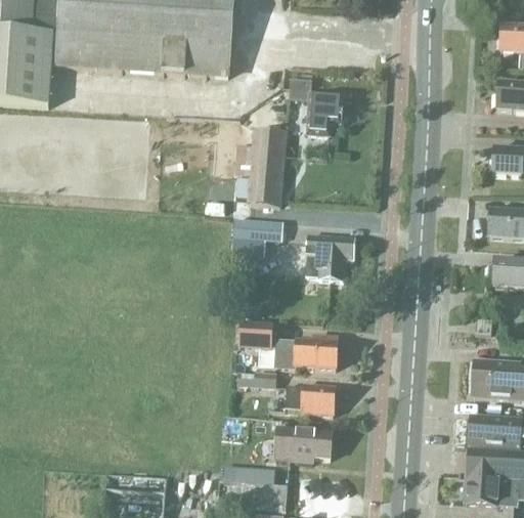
[(0,0),(0,98),(53,102),(56,65),(226,75),(232,0),(0,0)]
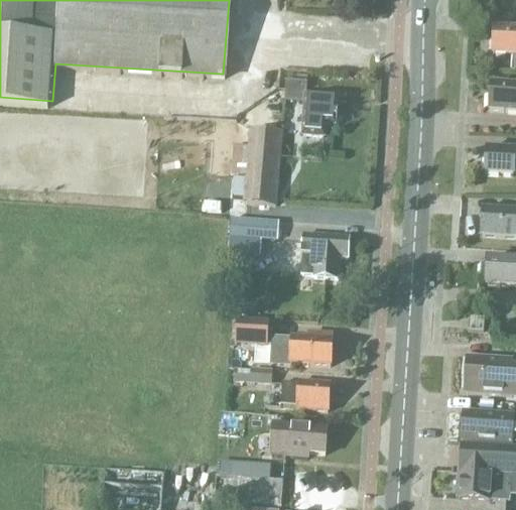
[(508,66),(515,66),(515,20),(507,20),(507,24),(506,24),(494,23),(493,49),(509,50),(508,66)]
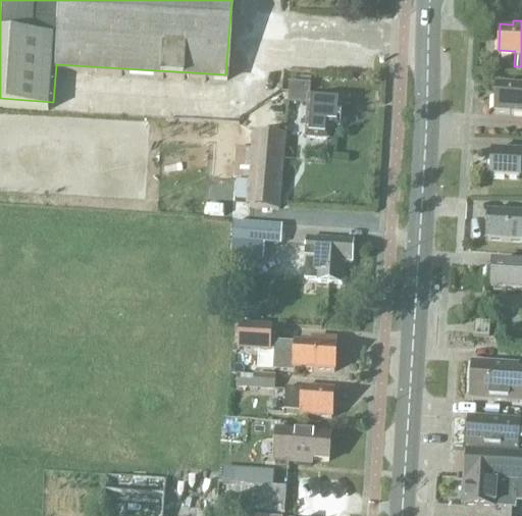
[(346,116),(347,108),(341,103),(342,94),(309,92),(310,79),(291,78),(289,98),(307,99),(306,120),(307,120),(306,132),(327,133),(328,121),(340,121),(340,119),(346,116)]
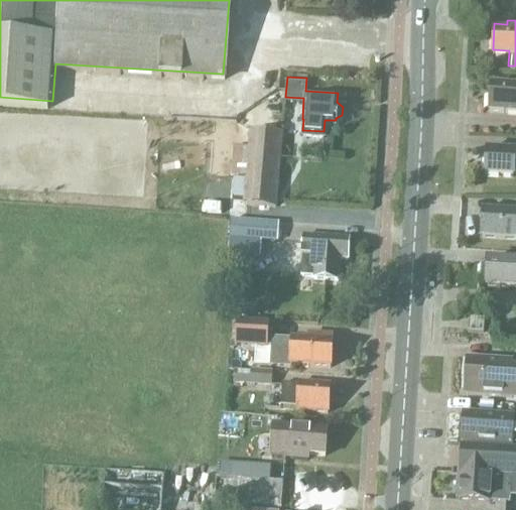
[(515,81),(491,80),(489,106),(515,107),(515,81)]
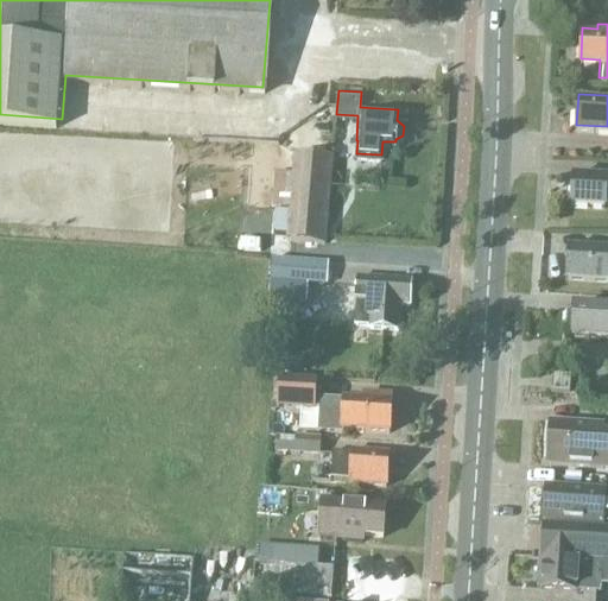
[(276,169),(271,228),(283,229),(283,235),(324,239),(324,236),(329,187),(331,152),(291,149),(290,170),(276,169)]
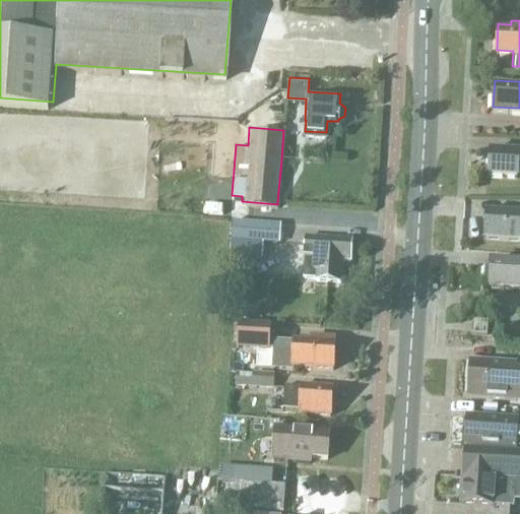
[(490,143),(490,171),(518,172),(518,169),(519,169),(519,149),(519,150),(519,145),(490,143)]
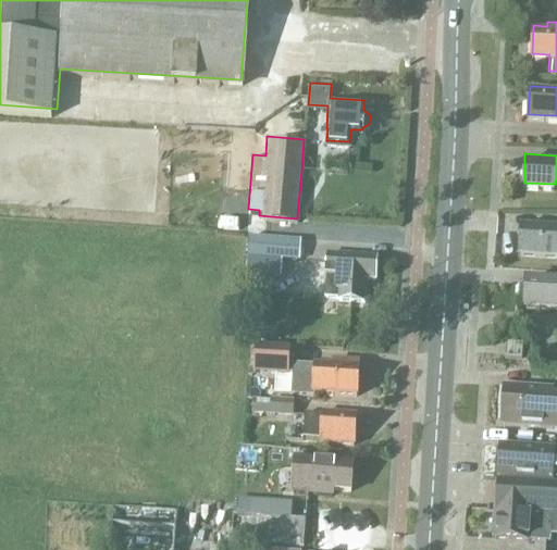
[(556,223),(520,222),(519,250),(554,252),(556,252),(556,223)]
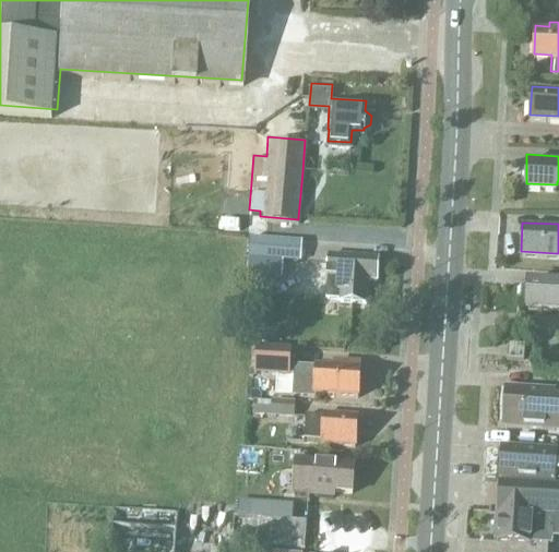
[(301,256),(302,237),(253,234),(252,253),(301,256)]
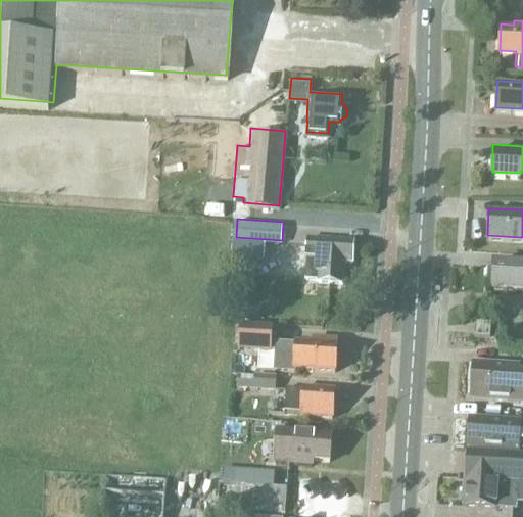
[(351,259),(353,236),(343,235),(343,234),(340,233),(340,235),(307,233),(305,275),(317,275),(317,277),(342,279),(344,257),(351,259)]
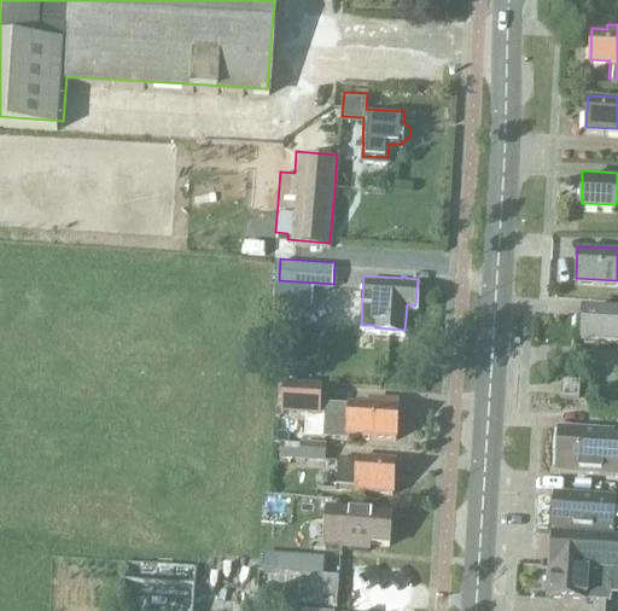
[(577,310),(577,323),(579,325),(582,326),(582,336),(617,337),(617,307),(583,306),(583,308),(581,308),(577,310)]
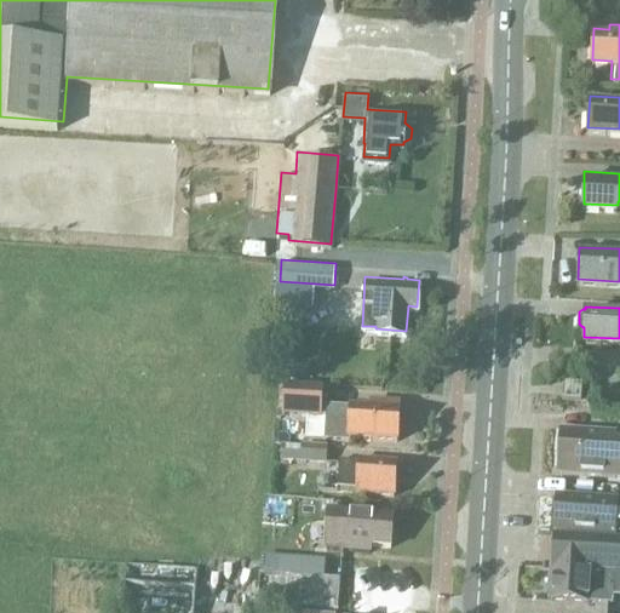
[(564,377),(564,391),(580,393),(580,377),(564,377)]
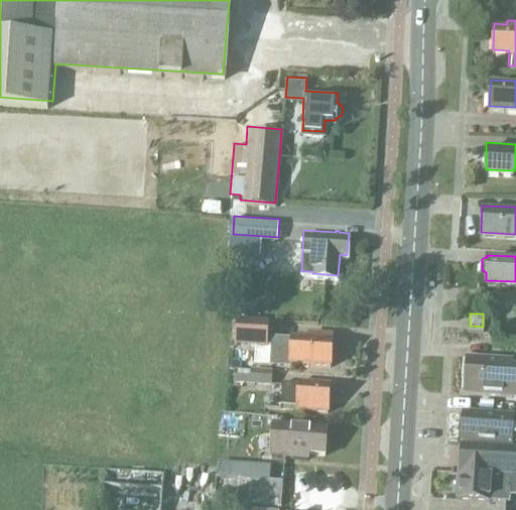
[(236,315),(234,341),(267,343),(268,317),(236,315)]
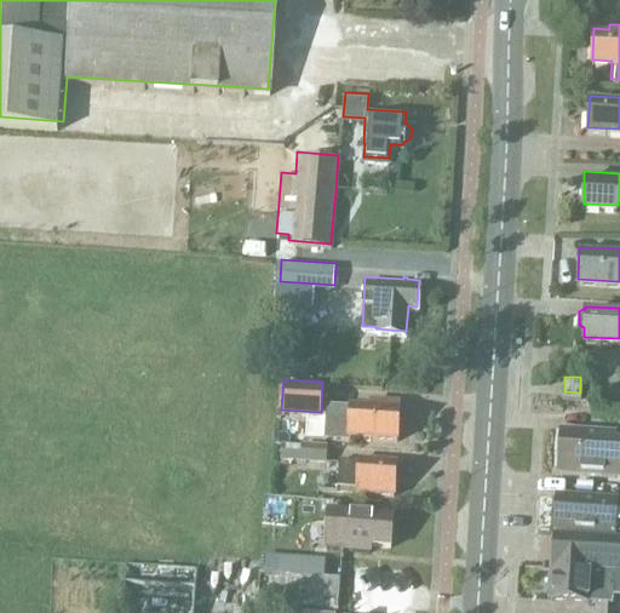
[(372,402),(326,400),(323,434),(349,435),(349,431),(397,435),(401,405),(399,405),(400,397),(372,396),(372,402)]
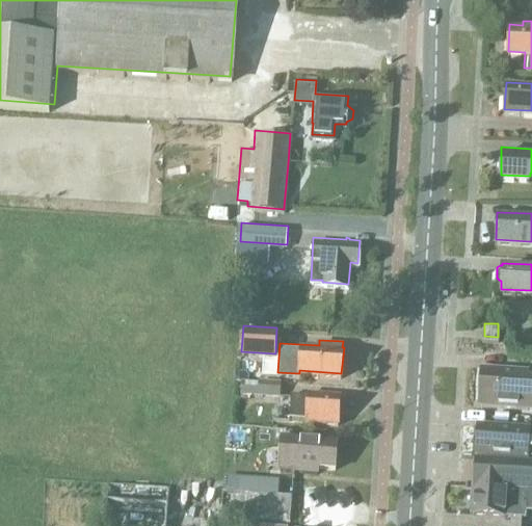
[(531,402),(531,373),(511,372),(511,365),(482,364),(480,401),(529,403),(529,402),(531,402)]
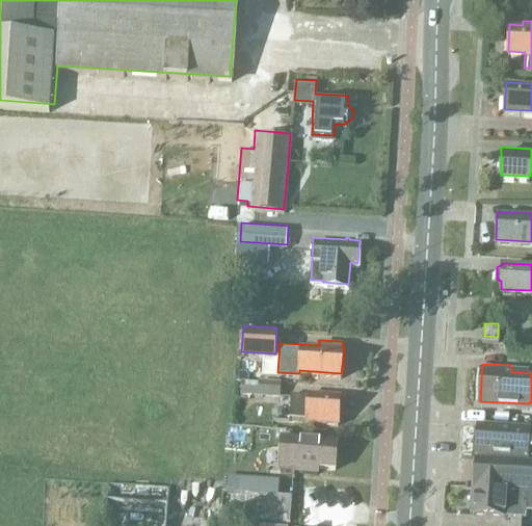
[(242,378),(241,390),(259,391),(280,392),(281,378),(260,376),(260,379),(242,378)]
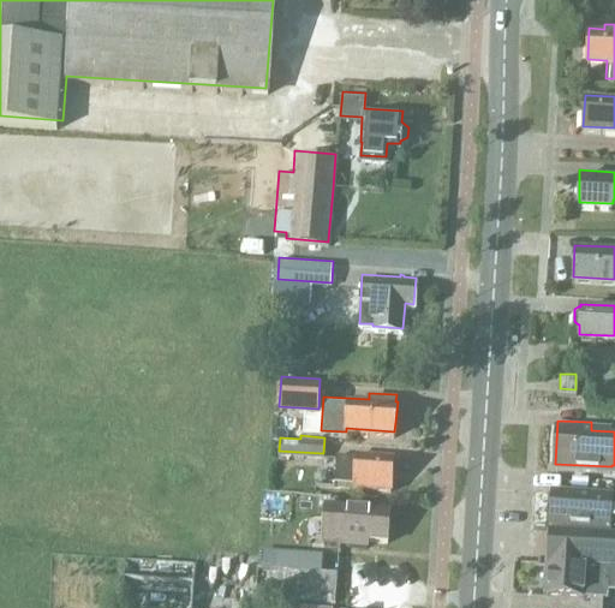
[(354,483),(392,486),(394,452),(357,449),(356,453),(338,452),(335,478),(354,480),(354,483)]
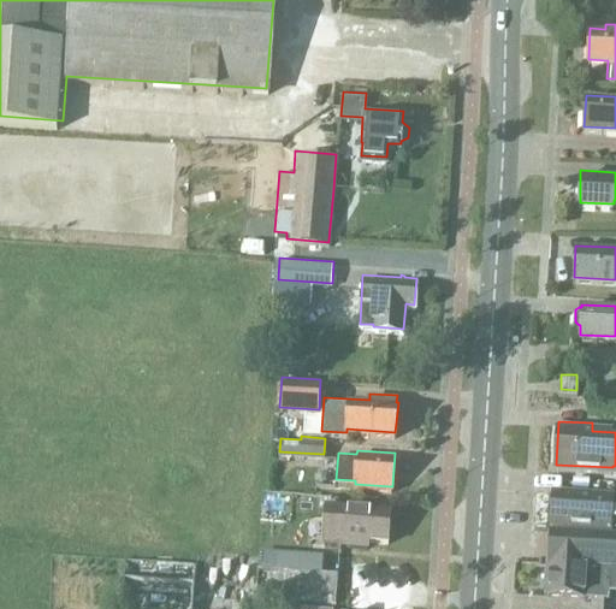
[(615,489),(554,486),(552,520),(552,521),(611,525),(611,522),(615,521),(615,489)]
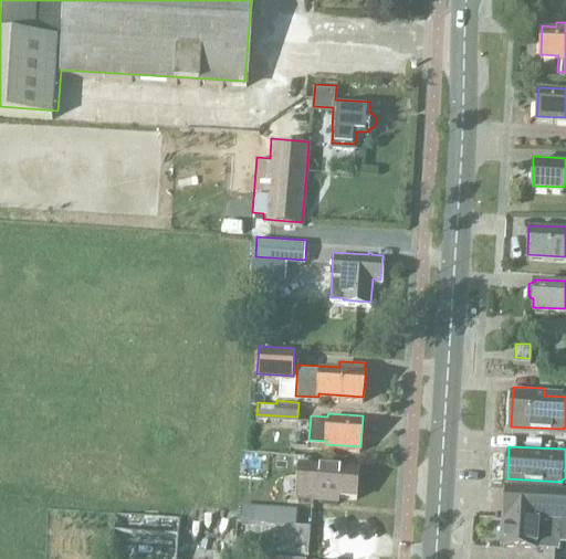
[(300,463),(297,496),(337,498),(338,494),(356,495),(358,467),(300,463)]
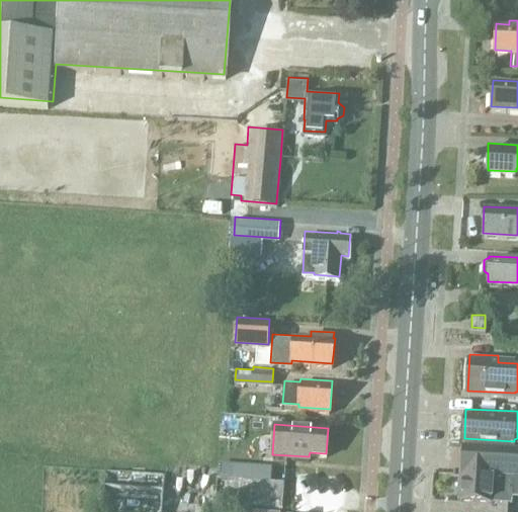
[(517,445),(463,442),(460,497),(511,499),(512,494),(517,493),(517,445)]
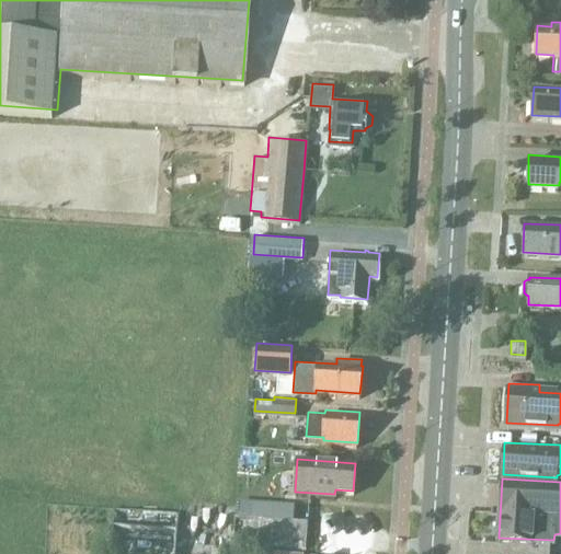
[(235,541),(306,546),(307,546),(309,519),(294,518),(296,504),(237,499),(235,541)]
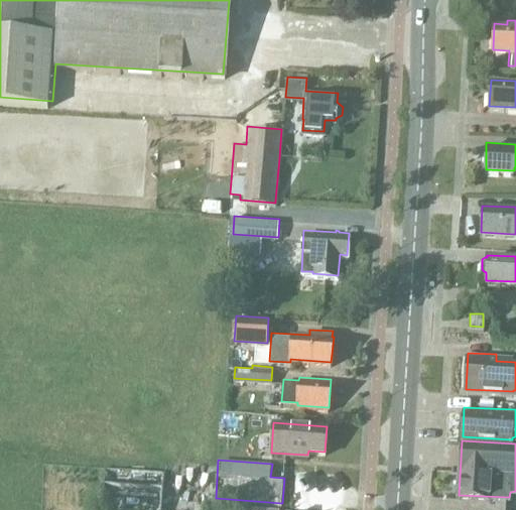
[(160,509),(164,470),(103,466),(99,509),(160,509)]
